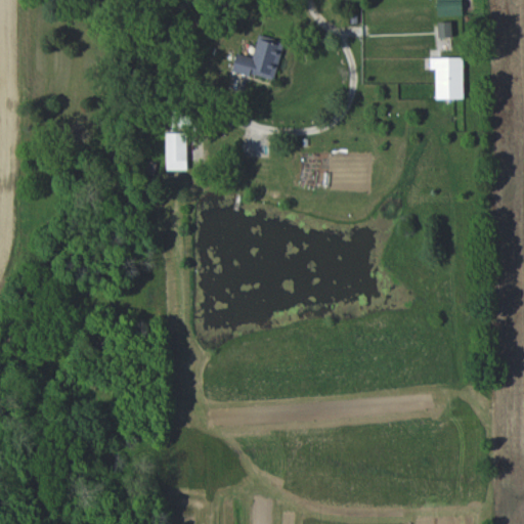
[(463,15),(462,0),(436,0),(437,15),(463,15)]
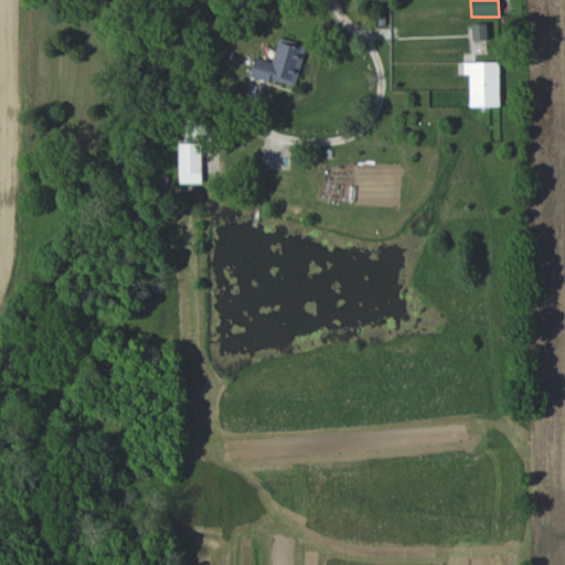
[(471,23),(472,40),(488,40),(487,23),(471,23)]
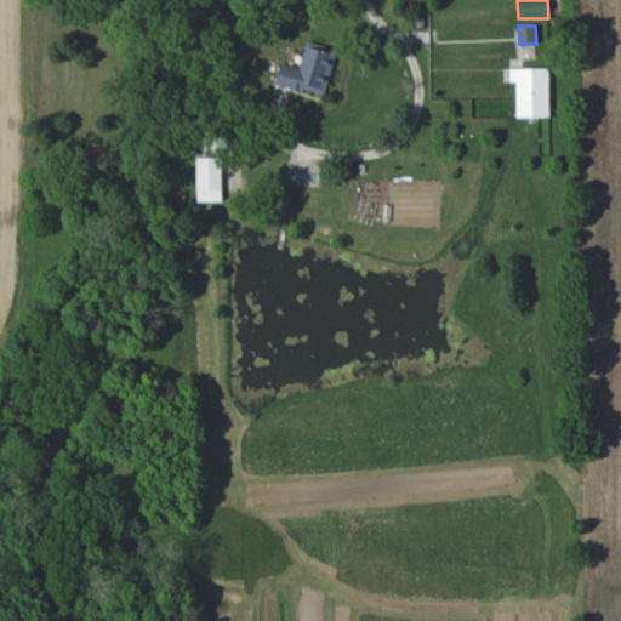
[(336,49),(307,41),(301,67),(280,62),(277,84),(325,95),(336,49)]
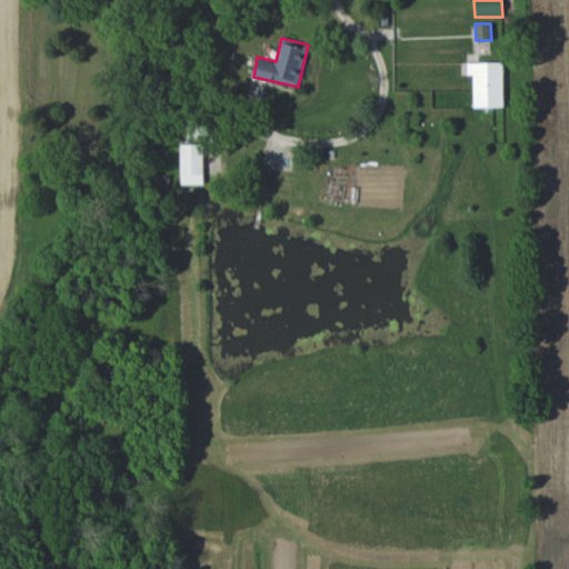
[(503,107),(502,62),(467,62),(468,75),(472,75),(473,108),(503,107)]
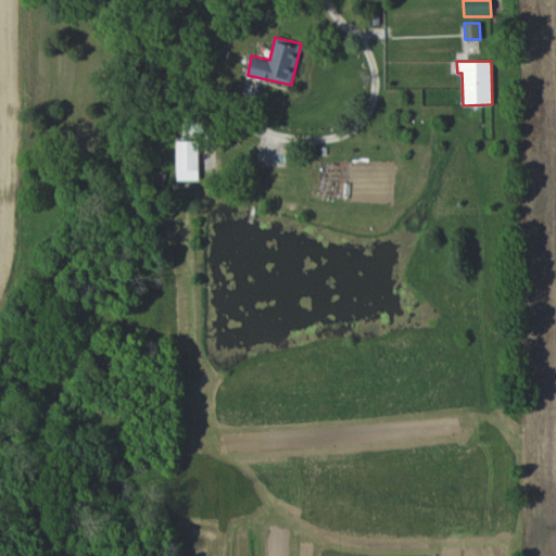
[(177,180),(199,180),(198,141),(176,141),(177,180)]
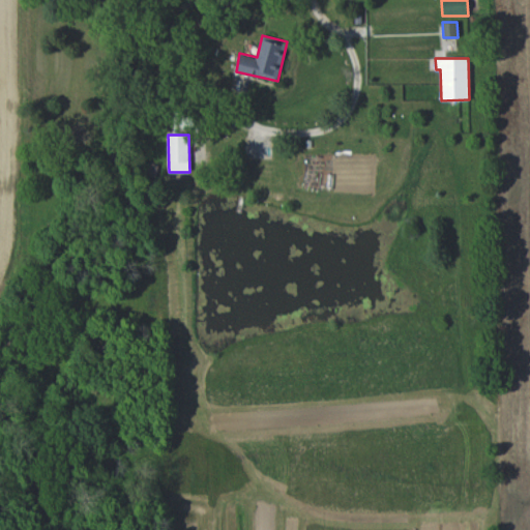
All buildings are outlined.
